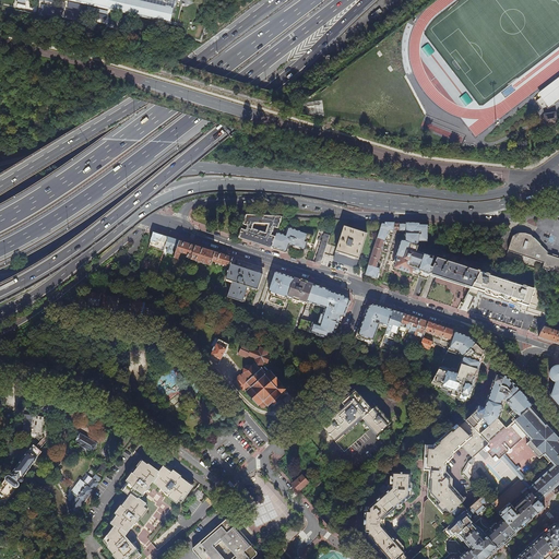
[(171,21),(177,22),(177,20),(173,19),(175,8),(138,0),(71,0),(171,22),(171,21)]
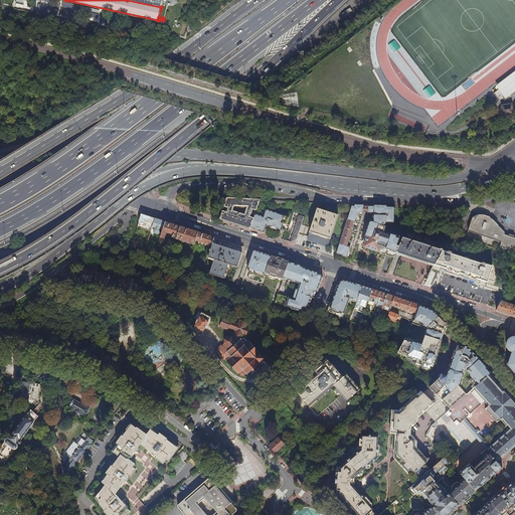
[(502,92),(506,98),(514,91),(514,70),(497,86),(500,89),(495,94),(497,96),(502,92)]
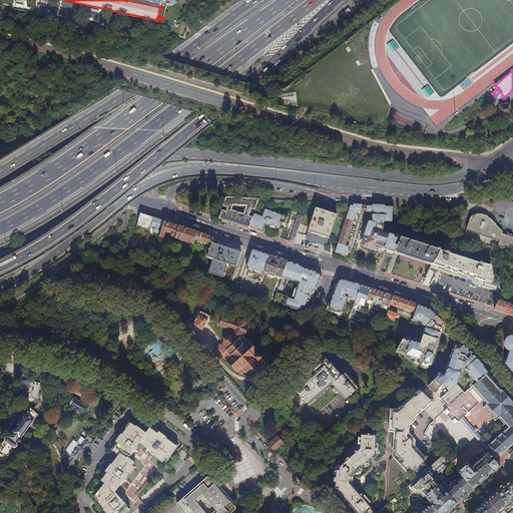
[(422,89),(428,96),(433,92),(427,85),(422,89)]
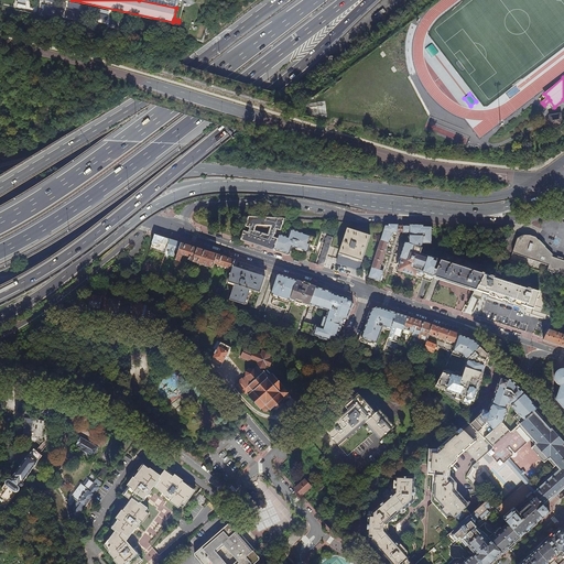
[(554,127),(554,130),(562,128),(561,126),(563,125),(561,114),(550,116),(552,127),(554,127)]
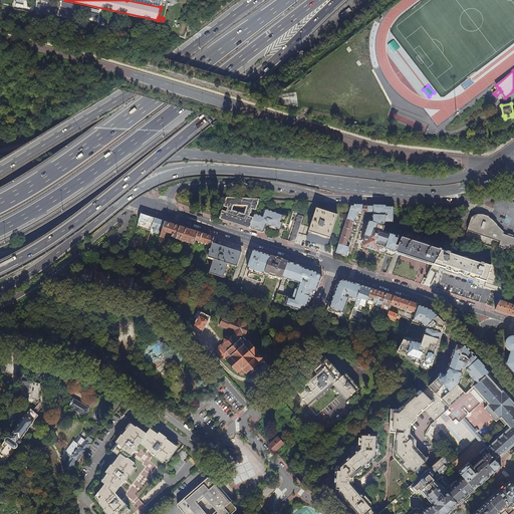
[(222,211),(220,219),(226,221),(250,229),(254,215),(259,200),(246,199),(242,199),(227,198),(223,209),(227,210),(227,212),(222,211)]
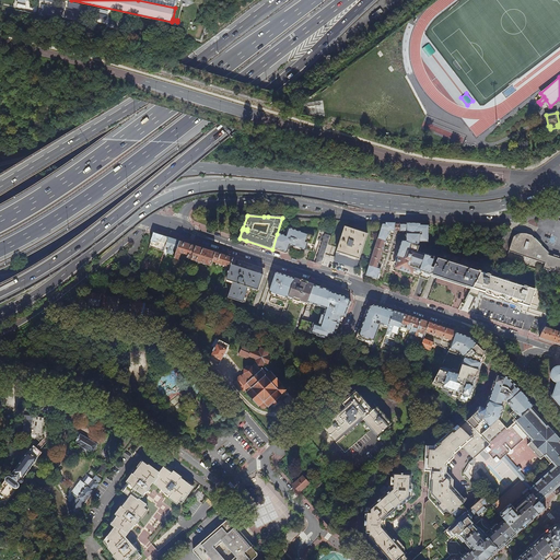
[(395,224),(395,223),(386,222),(386,224),(383,224),(376,243),(370,263),(365,276),(377,279),(377,278),(377,277),(377,275),(378,275),(380,271),(381,268),(378,267),(380,265),(378,263),(380,259),(382,253),(384,253),(384,251),(383,251),(385,243),(386,244),(387,242),(386,242),(388,234),(389,234),(391,232),(389,232),(389,230),(395,230),(395,224)]
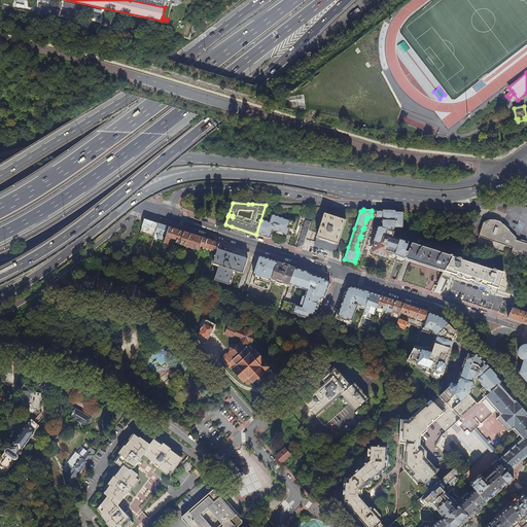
[(395,212),(396,211),(383,210),(383,212),(377,211),(377,218),(383,218),(382,227),(378,226),(377,232),(379,233),(379,236),(376,235),(370,252),(402,264),(405,258),(408,252),(406,252),(409,242),(401,240),(396,239),(393,240),(392,238),(393,236),(392,236),(395,227),(403,227),(403,212),(395,212)]
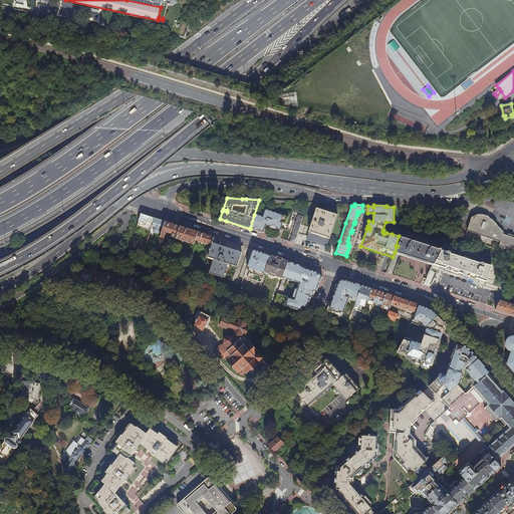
[(339,241),(345,223),(336,220),(337,215),(316,209),(315,213),(306,210),(303,217),(301,225),(310,228),(309,232),(329,239),(331,235),(334,236),(333,239),(339,241)]
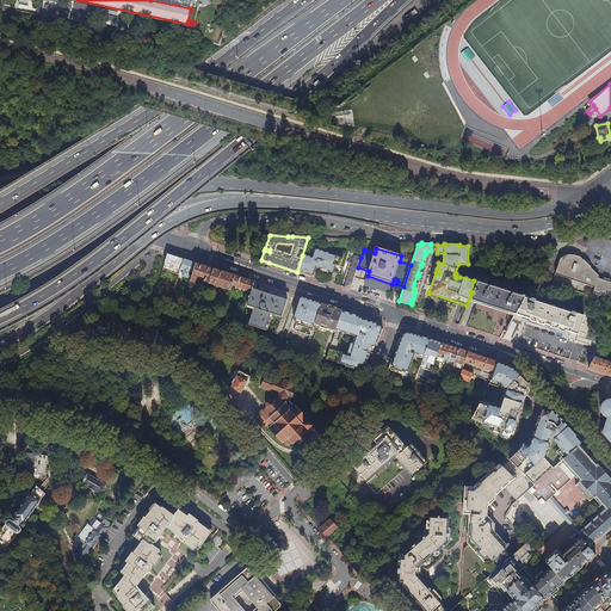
[(297,272),(331,283),(339,258),(326,253),(314,250),(312,258),(302,255),(297,272)]
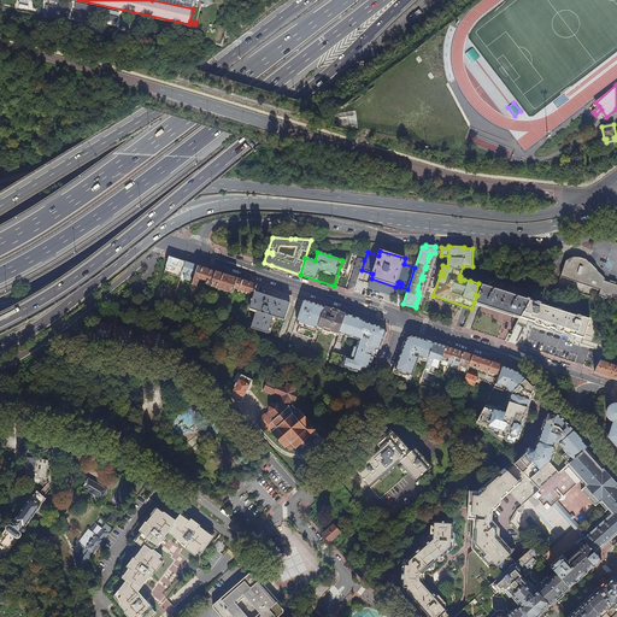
[(346,277),(351,278),(357,258),(352,256),(351,259),(350,263),(346,277)]
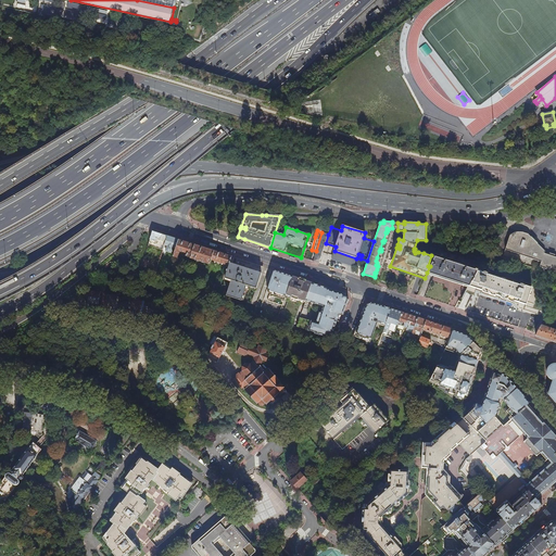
[(161,234),(153,231),(149,244),(163,250),(165,245),(168,237),(161,234)]
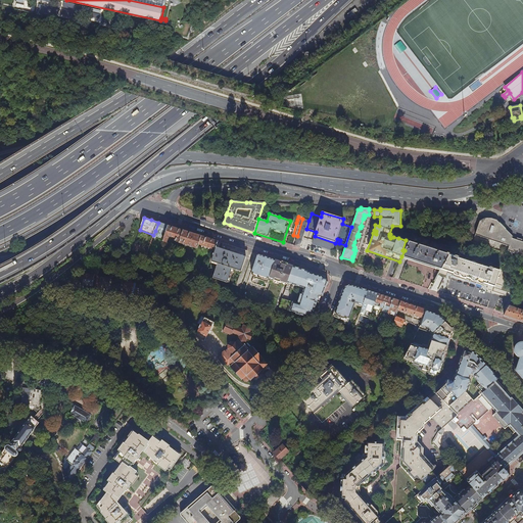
[(296,246),(300,247),(306,229),(308,221),(302,219),(297,236),(294,246),(296,246)]
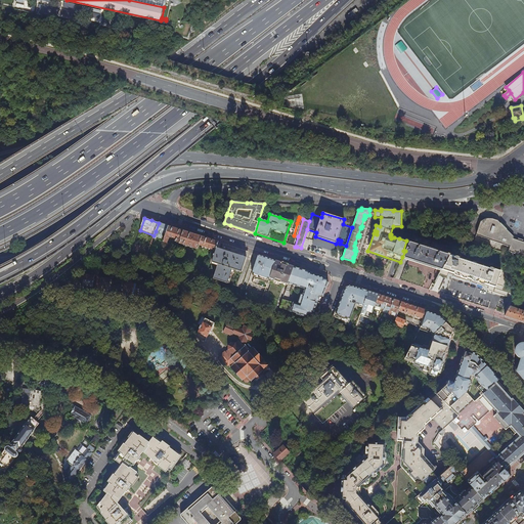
[(523,242),(519,241),(513,238),(513,237),(510,232),(507,230),(504,227),(503,226),(497,221),(491,219),(486,219),(480,222),(476,235),(494,242),(510,247),(509,252),(523,256),(523,242)]
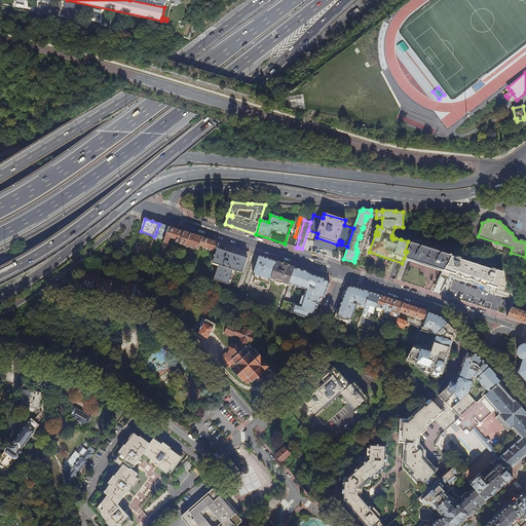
[(288,245),(292,246),(295,236),(298,224),(292,222),(285,243),(288,245)]
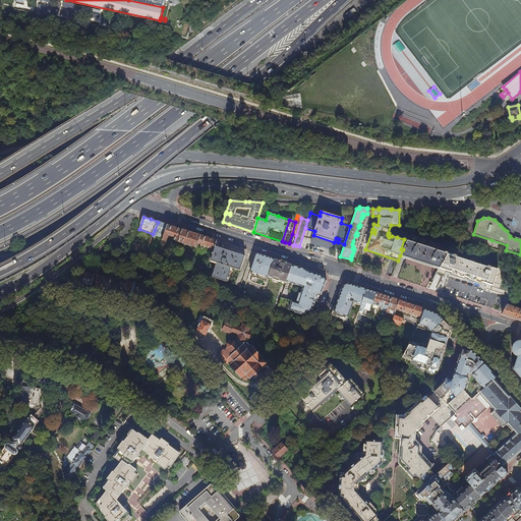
[(163,223),(158,222),(155,230),(157,231),(156,236),(160,237),(162,232),(165,233),(168,225),(163,223)]
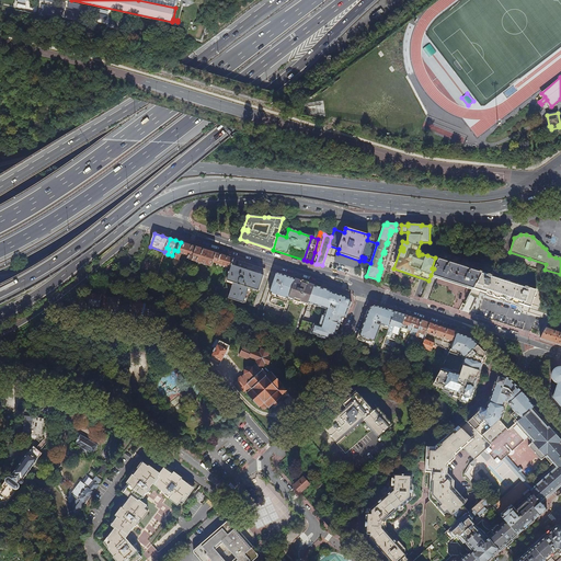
[(186,244),(181,242),(178,251),(174,260),(179,261),(181,253),(189,255),(187,259),(192,260),(192,261),(212,267),(213,262),(216,253),(205,250),(186,244)]
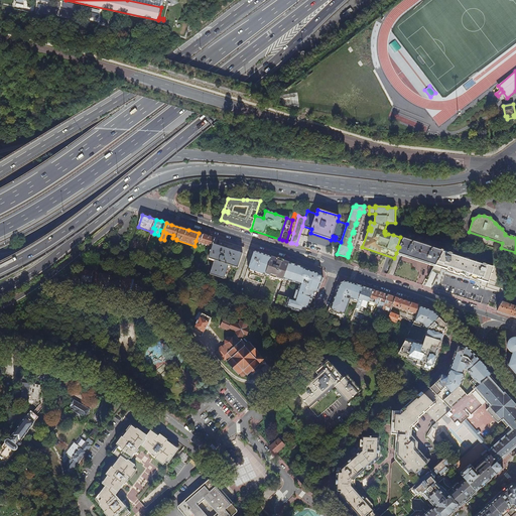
[(208,236),(199,233),(196,241),(213,247),(214,244),(215,239),(208,236)]
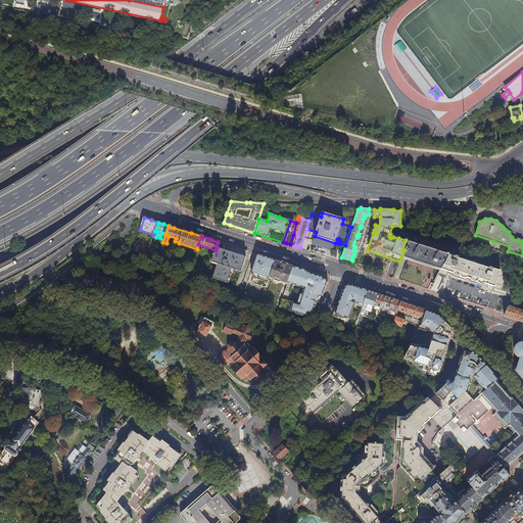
[(334,246),(335,243),(315,236),(314,239),(334,246)]
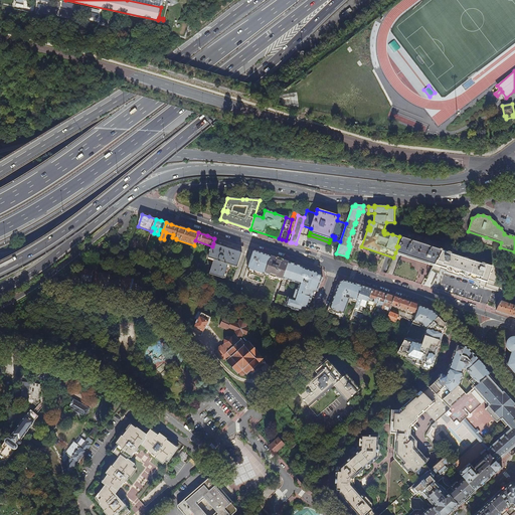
[(328,247),(329,242),(309,235),(307,241),(328,247)]
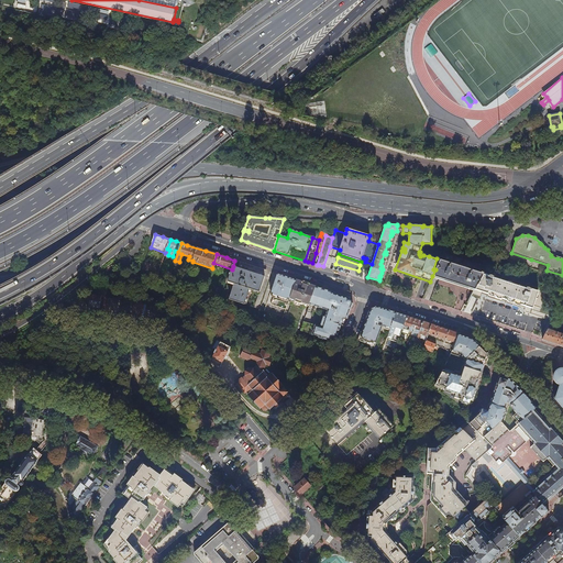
[(475,290),(484,273),(465,267),(440,260),(435,269),(432,276),(475,290)]
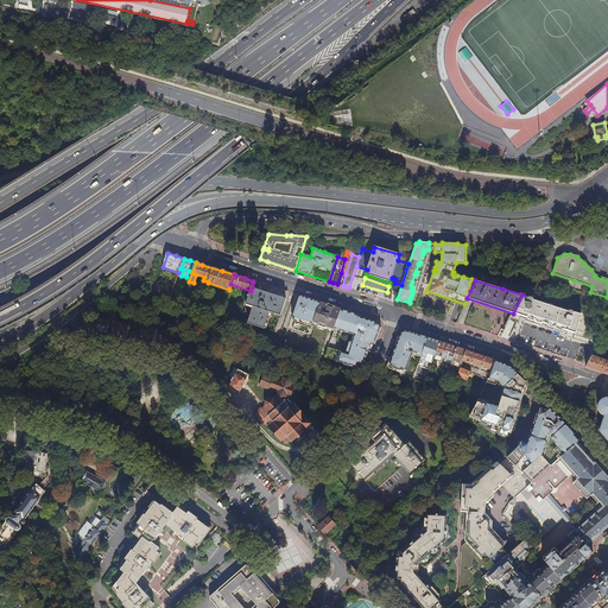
[(252,287),(251,291),(249,295),(248,295),(247,297),(248,297),(246,304),(253,306),(247,323),(265,329),(270,312),(280,316),(289,292),(260,283),(258,290),(252,287)]
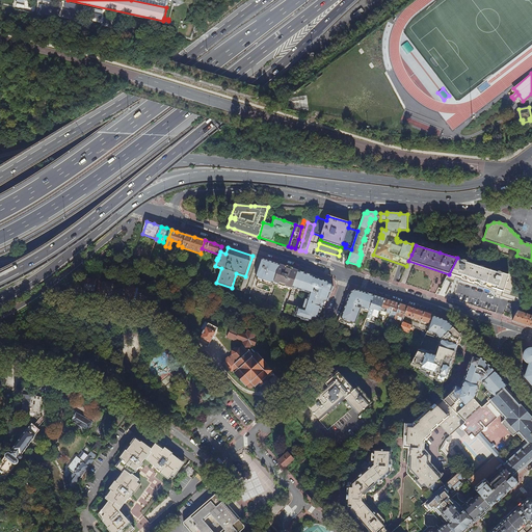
[(508,274),(457,258),(449,274),(446,281),(455,282),(456,276),(462,278),(463,282),(475,286),(476,283),(481,285),(481,287),(487,289),(488,287),(494,289),(500,290),(508,274)]
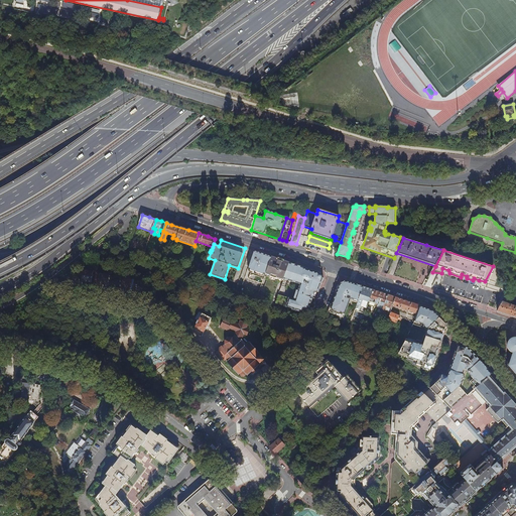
[(254,251),(248,269),(265,274),(266,269),(271,257),(264,255),(254,251)]
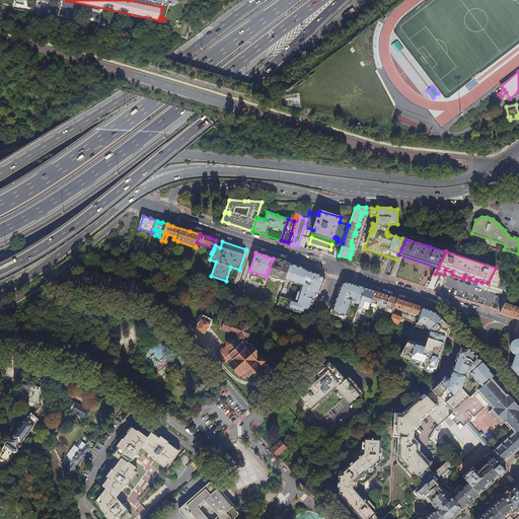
[(268,271),(267,276),(271,278),(271,279),(278,282),(279,280),(284,282),(291,265),(284,262),(276,260),(273,258),(268,271)]
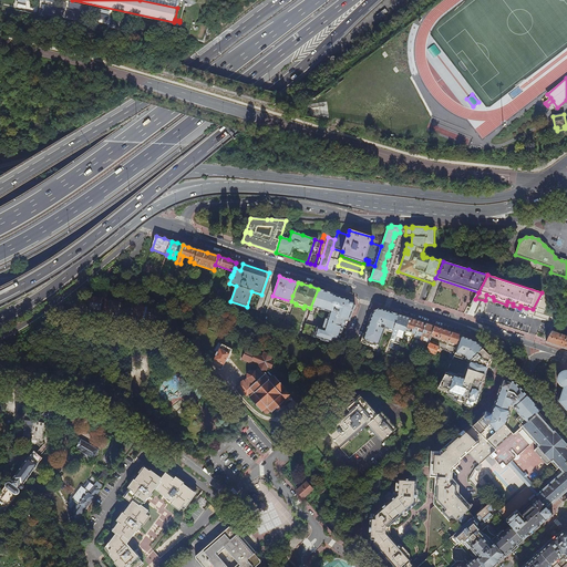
[(334,341),(338,342),(346,320),(348,320),(352,309),(353,310),(356,307),(353,306),(353,305),(353,303),(352,302),(352,301),(352,300),(349,299),(346,298),(336,295),(331,292),(323,290),(318,289),(310,308),(311,308),(312,305),(330,310),(328,318),(326,317),(322,328),(317,326),(313,336),(320,338),(320,339),(333,343),(334,341)]
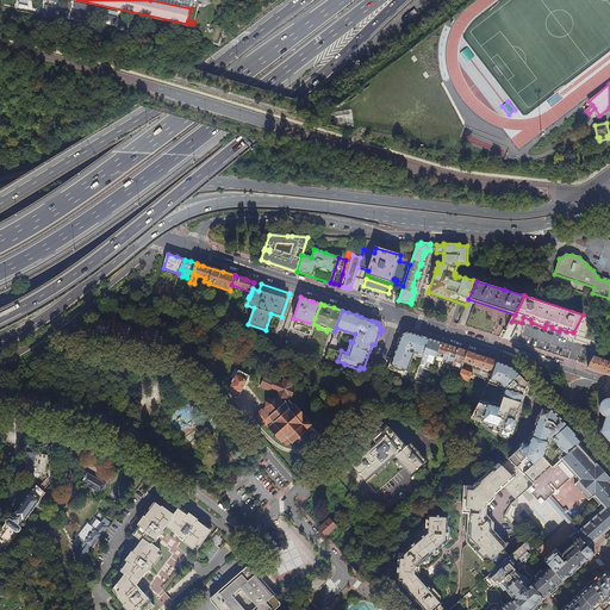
[(573,332),(571,338),(595,346),(608,323),(583,315),(573,332)]
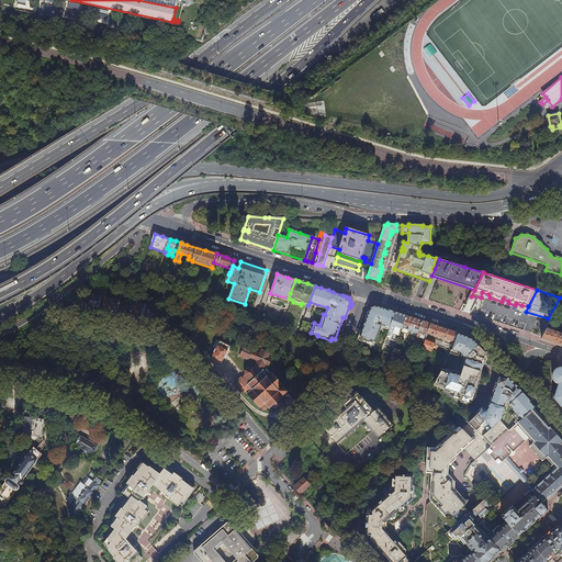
[(92,293),(91,293),(91,294),(89,306),(99,308),(101,296),(92,295),(92,293)]
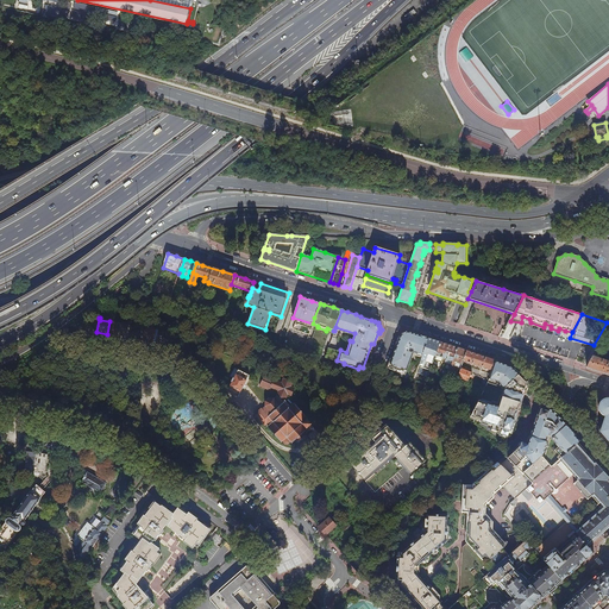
[(129,326),(114,324),(111,334),(121,337),(121,336),(126,336),(126,333),(129,326)]
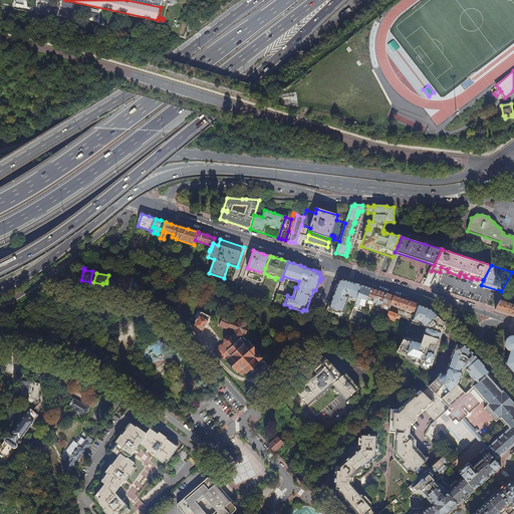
[(141,292),(146,277),(143,276),(138,292),(141,292)]
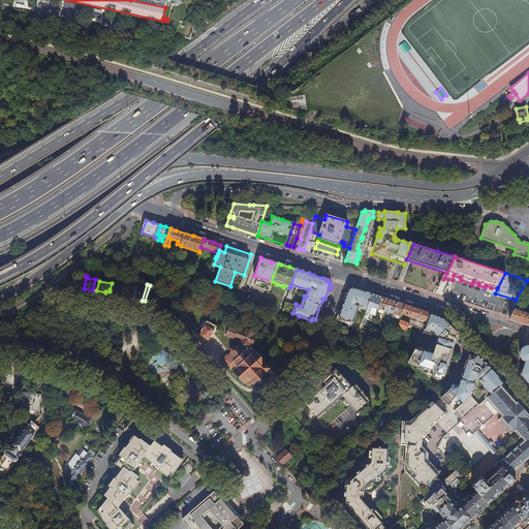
[(133,298),(134,288),(124,287),(124,288),(125,288),(124,296),(133,298)]
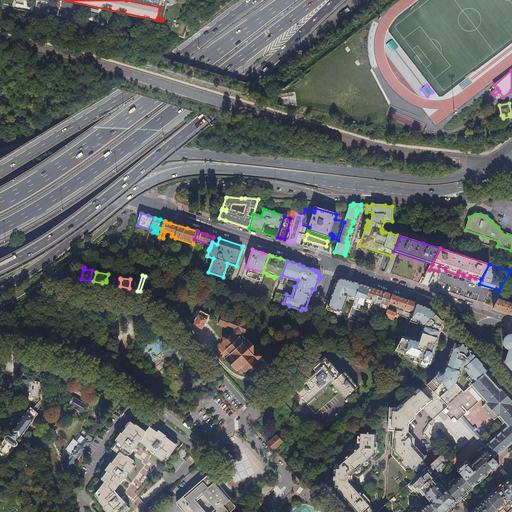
[(337,281),(327,308),(341,313),(348,295),(351,296),(350,297),(355,299),(360,284),(348,281),(343,279),(337,281)]
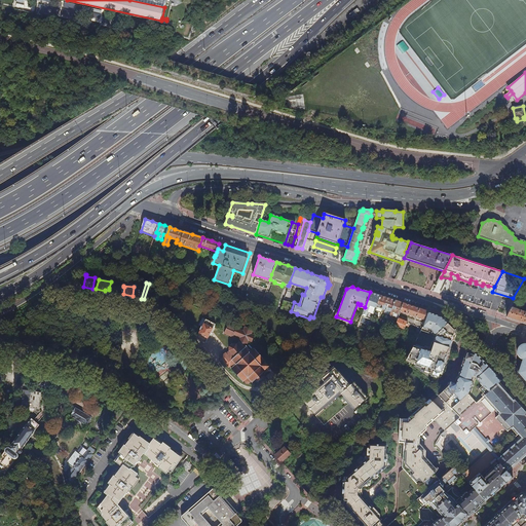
[(373,317),(380,296),(375,294),(370,292),(365,307),(361,316),(372,321),(373,317)]
